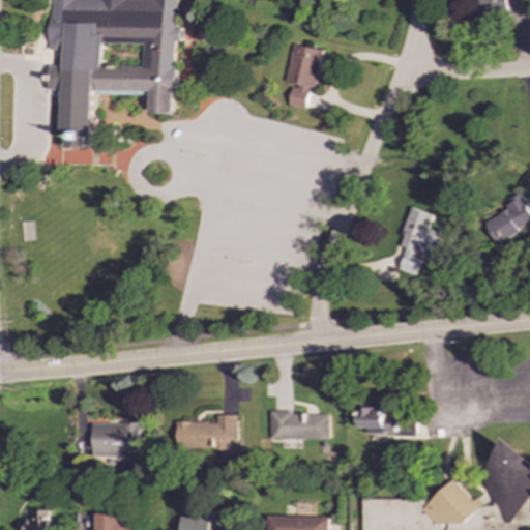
[(152,0),(176,0),(176,28),(182,28),(181,42),(175,42),(175,66),(179,66),(179,93),(176,93),(176,115),(149,115),(149,91),(95,91),(94,138),(89,138),(89,147),(67,147),(68,136),(63,136),(64,88),(50,87),(50,66),(65,66),(65,49),(51,49),(51,0),(121,0),(152,1),(152,0)]
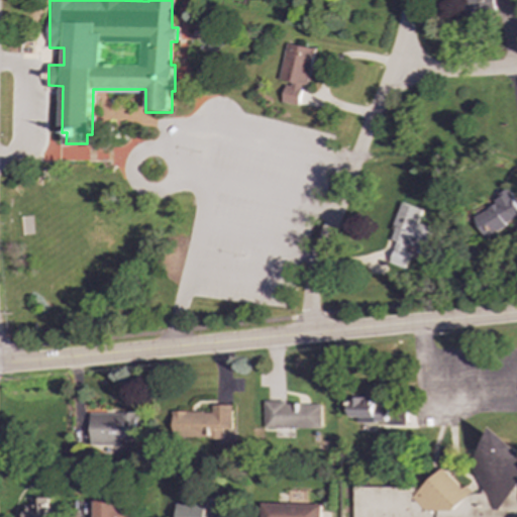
[(466,0),(468,14),(497,11),(496,3),(512,1),(511,0),(466,0)]
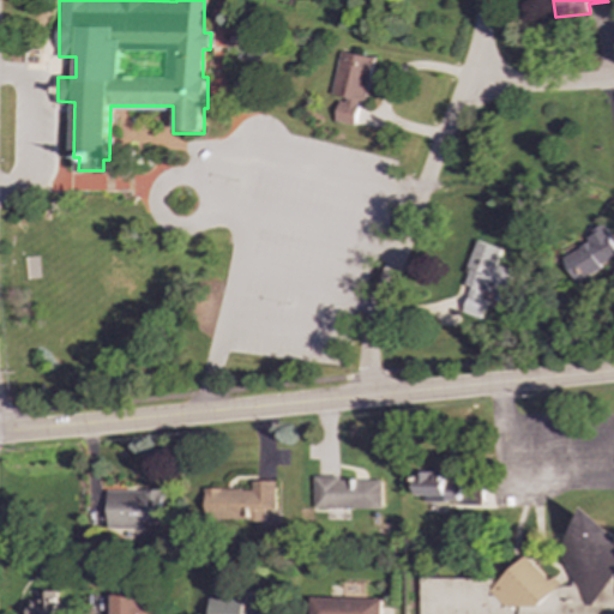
[(374,58),(339,52),(332,97),(339,98),(336,121),(355,126),(360,101),(367,102),(374,58)]
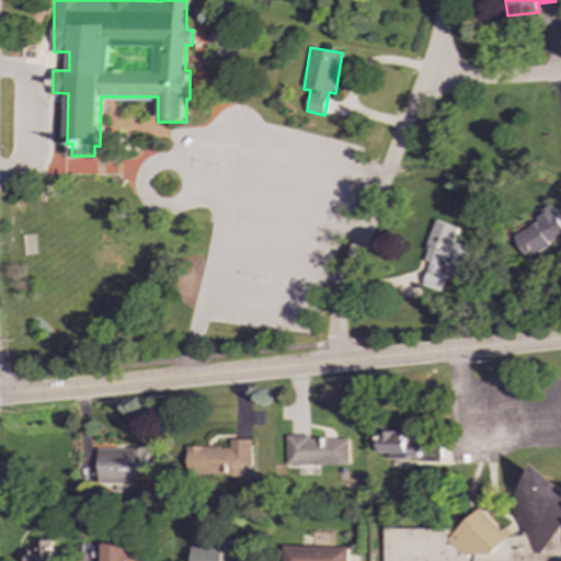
[(560,238),(560,225),(551,205),(535,214),(539,221),(513,235),(524,256),(560,238)]
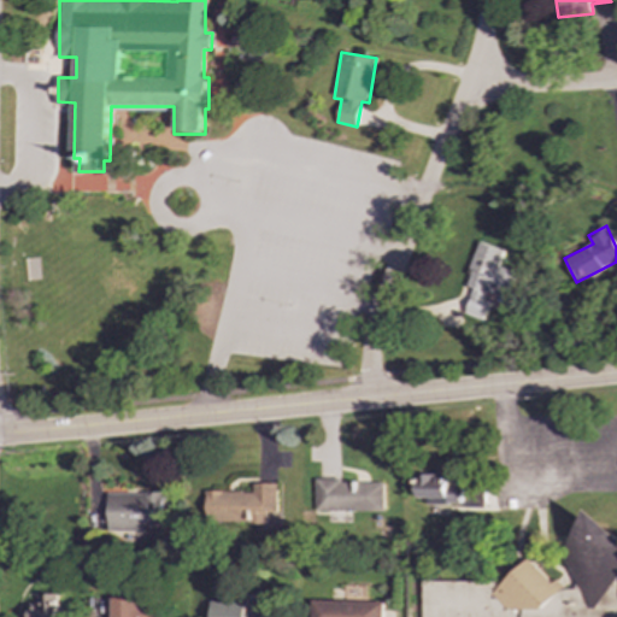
[(505,251),(480,242),(465,286),(474,288),(465,313),(483,319),(488,304),(482,301),(485,292),(506,299),(516,271),(499,266),(505,251)]
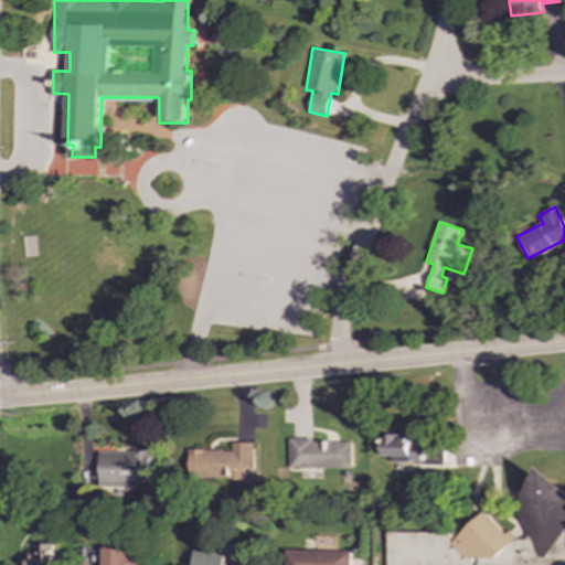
[(382,434),(383,461),(424,460),(424,445),(409,445),(409,434),(382,434)]
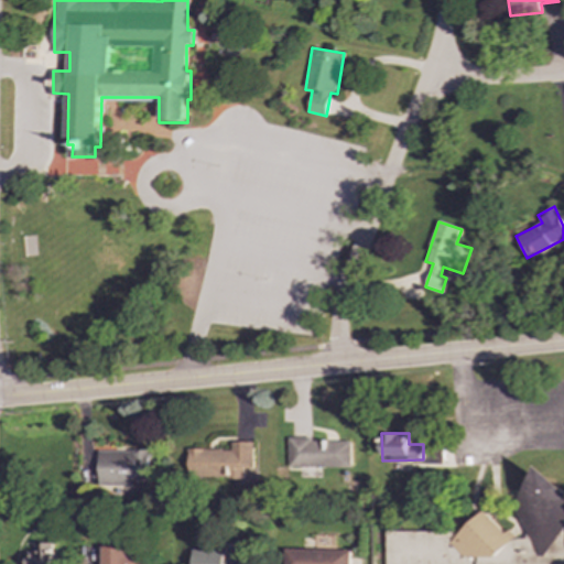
[(350,441),(289,440),(289,467),(349,467),(350,441)]
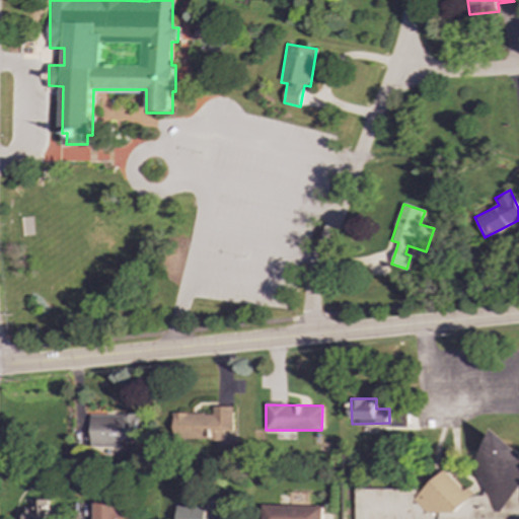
[(173,440),(233,441),(234,406),(213,406),(213,414),(174,414),(173,440)]
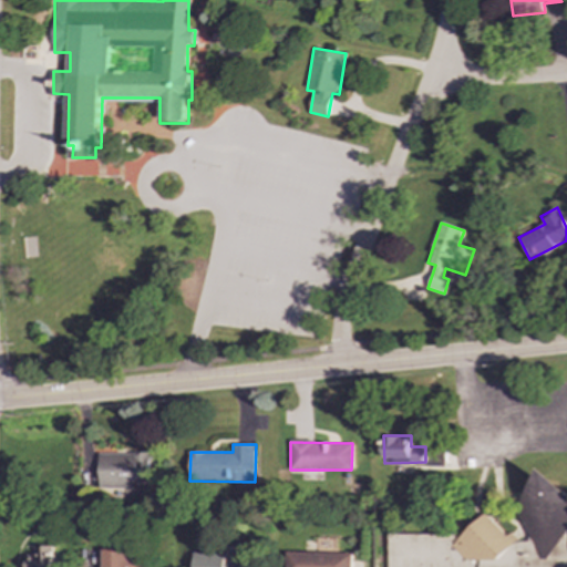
[(99,488),(150,488),(150,453),(100,453),(99,488)]
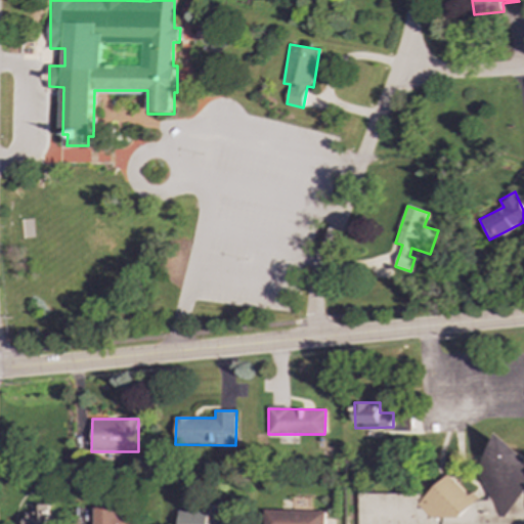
[(523,455),(506,433),(475,471),(506,519),(523,491),(523,455)]
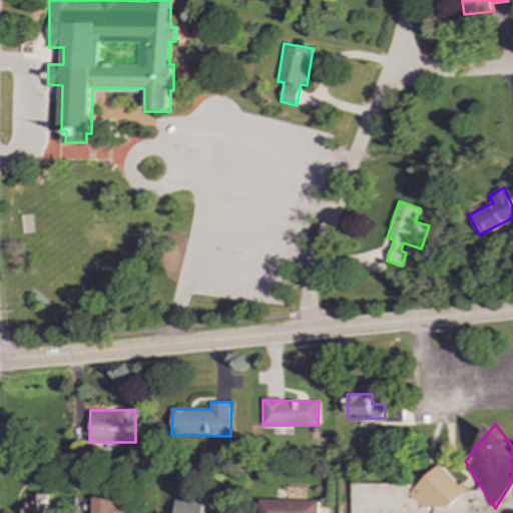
[(415,490),(438,512),(445,512),(467,491),(439,464),(415,490)]
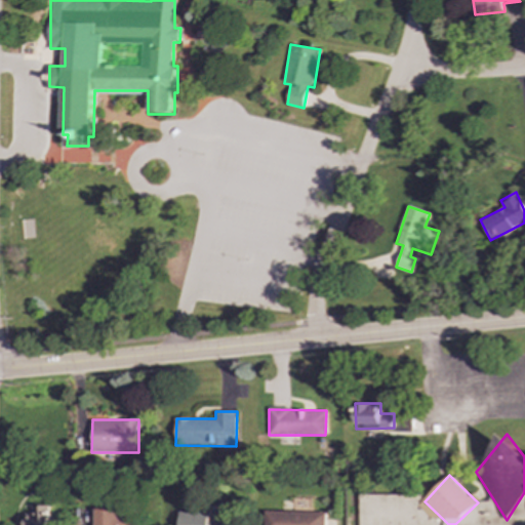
[(50,524),(51,506),(33,506),(32,513),(25,513),(25,524),(50,524)]
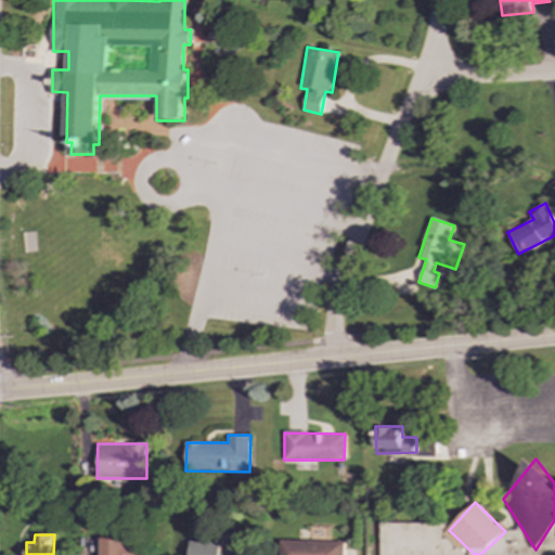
[(100,554),(143,554),(144,539),(101,538),(100,554)]
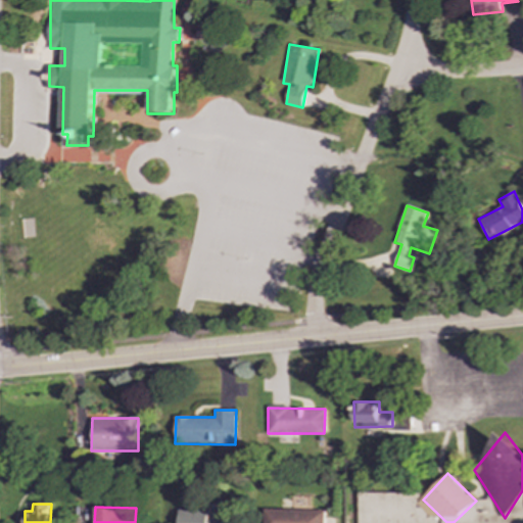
[(180,510),(180,522),(231,522),(232,508),(212,507),(212,510),(180,510)]
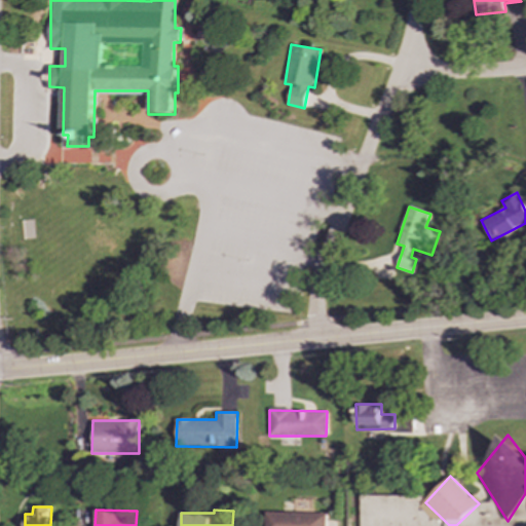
[(326,525),(327,514),(266,512),(265,525),(326,525)]
